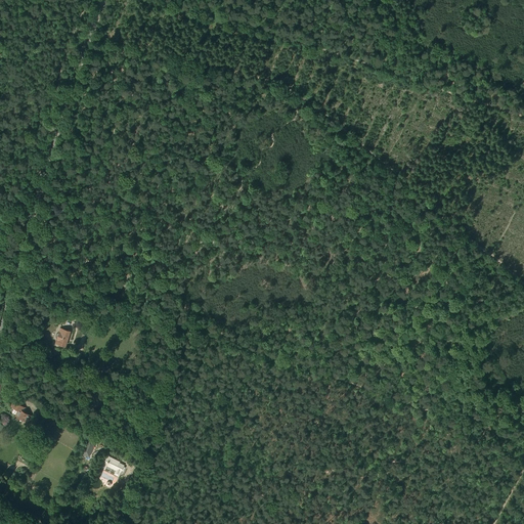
[(66,347),(71,331),(60,328),(58,333),(57,333),(57,334),(56,337),(56,339),(55,344),(66,347)]
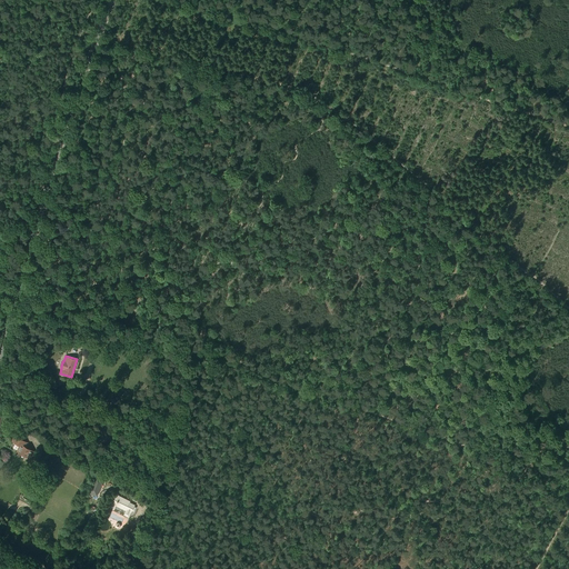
[(92,426),(98,422),(91,413),(86,416),(92,426)]
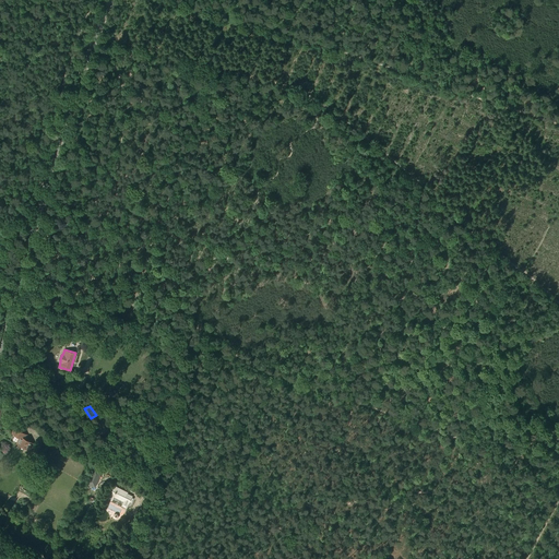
[(25,439),(27,435),(19,430),(21,427),(15,424),(13,427),(14,428),(11,433),(15,436),(12,440),(16,442),(19,438),(20,438),(16,443),(31,451),(35,444),(25,439)]
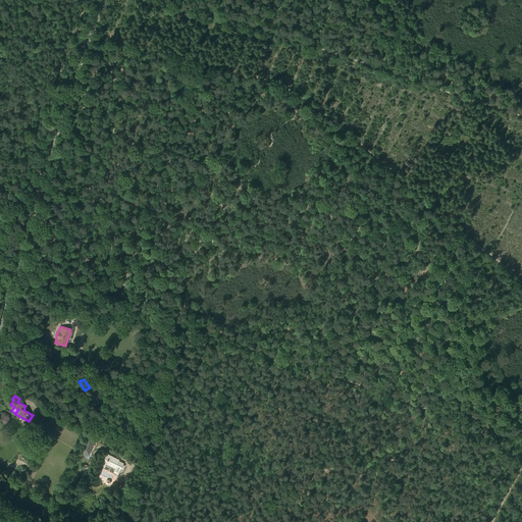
[(88,436),(82,452),(89,456),(96,440),(88,436)]
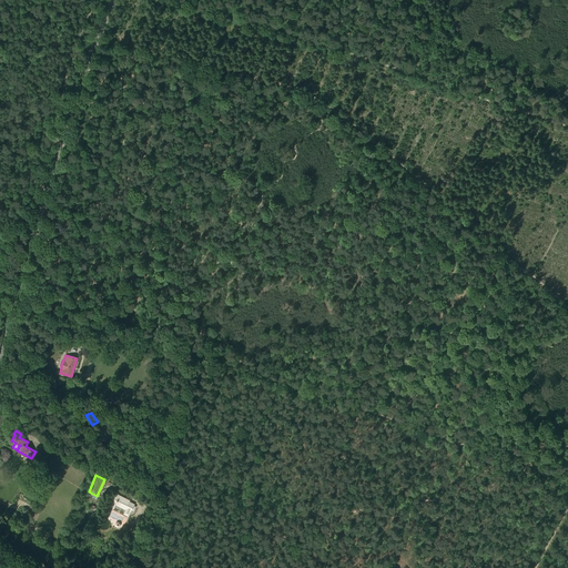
[(128,503),(122,499),(123,498),(113,494),(110,501),(131,511),(134,504),(129,500),(128,503)]
